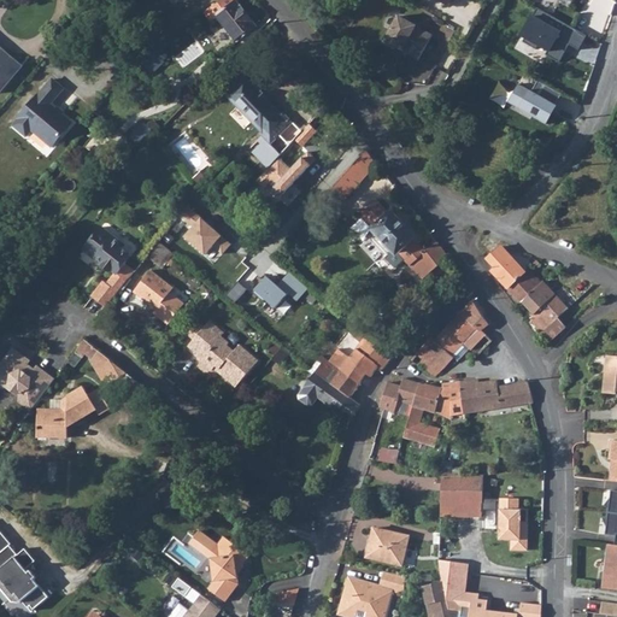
[(222,0),(223,0),(212,9),(218,15),(217,17),(236,41),(254,27),(236,3),(239,0),(222,0)]
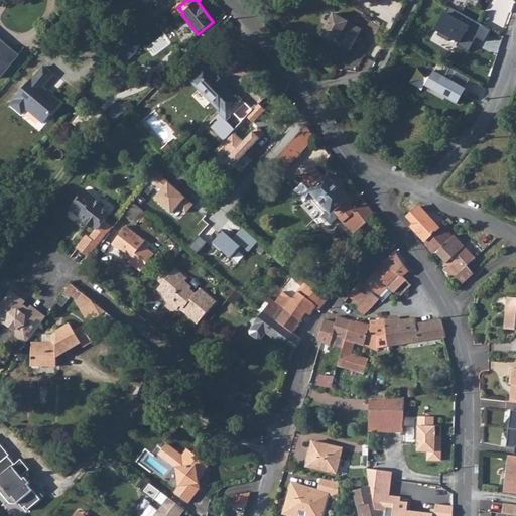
[(445,7),(430,31),(468,52),(474,37),(482,41),(488,30),(445,7)]
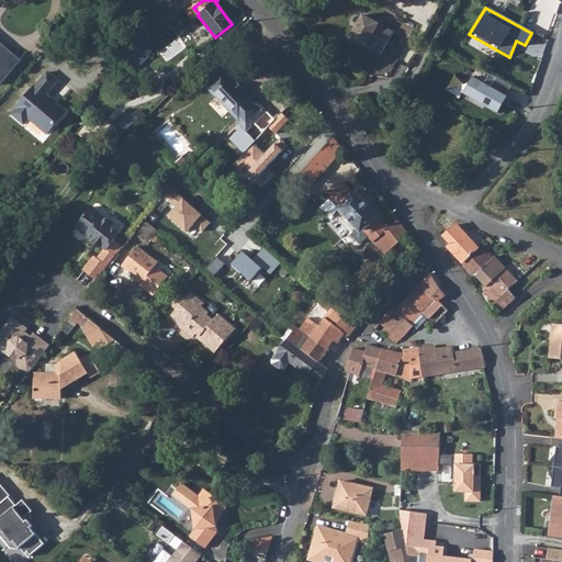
[(347,37),(378,54),(391,31),(359,13),(347,37)]
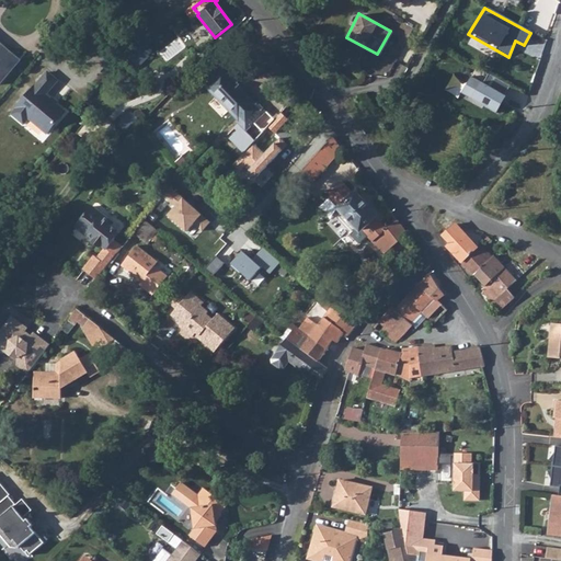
[(0,82),(19,60),(0,44),(0,82)]
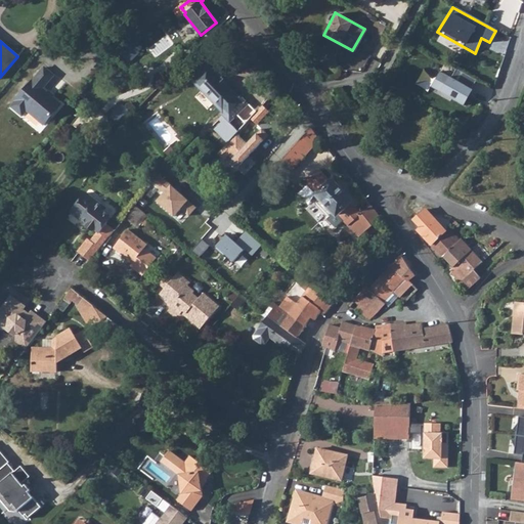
[(131,43),(120,53),(128,62),(133,56),(139,51),(131,43)]
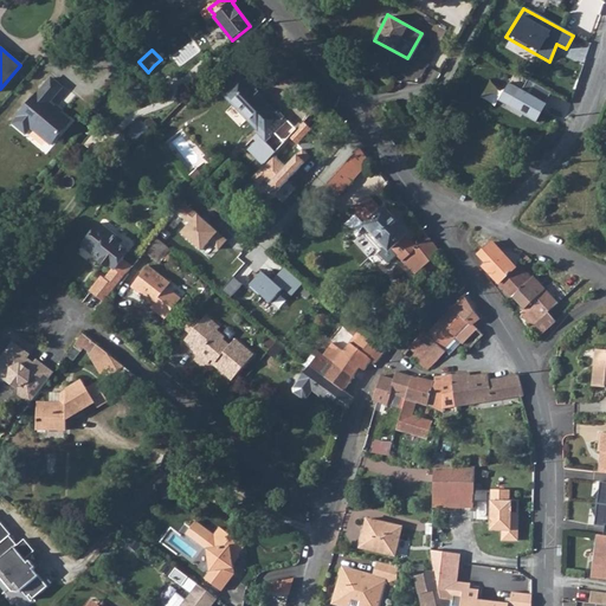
[(388,73),(420,84),(427,65),(405,58),(394,55),(388,73)]
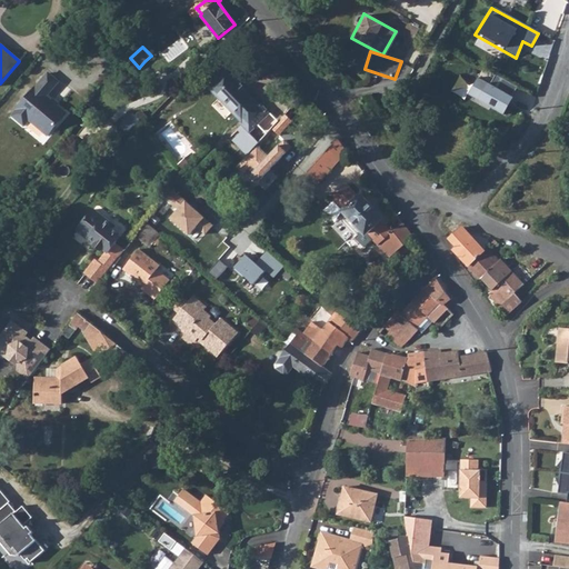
[(249,132),(269,112),(260,103),(259,105),(225,69),(207,87),(241,122),(240,123),(249,132)]
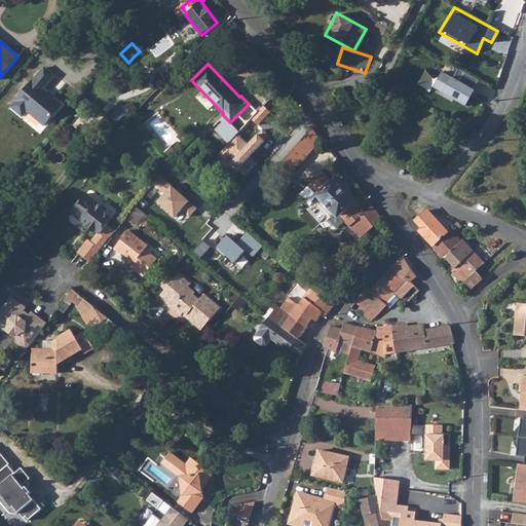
[(33,80),(10,106),(22,115),(27,110),(44,124),(60,106),(53,102),(55,100),(42,88),(53,75),(44,68),(33,80)]
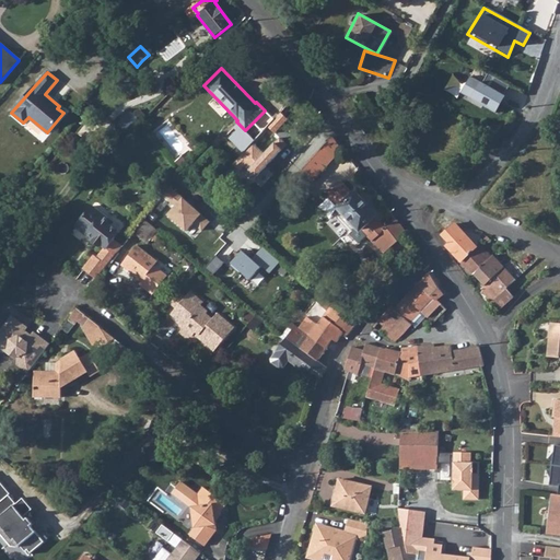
[(493,113),(508,85),(486,73),(480,83),(468,77),(458,94),(493,113)]
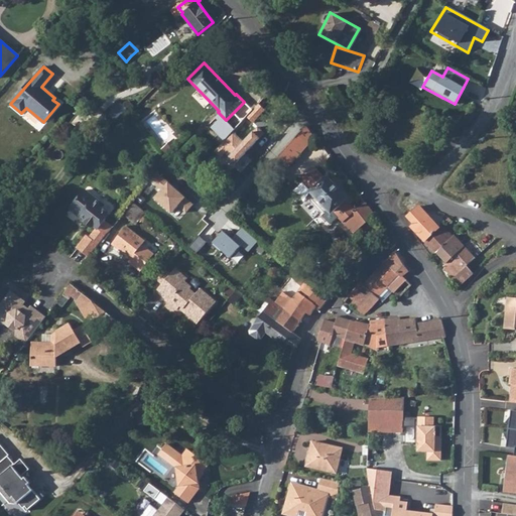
[(372,70),(367,77),(374,81),(378,74),(372,70)]
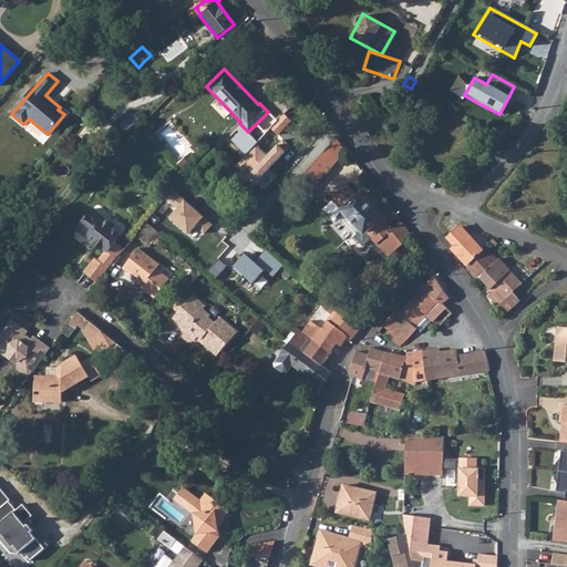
[(336,138),(305,172),(316,182),(319,181),(346,150),(344,150),(336,138)]
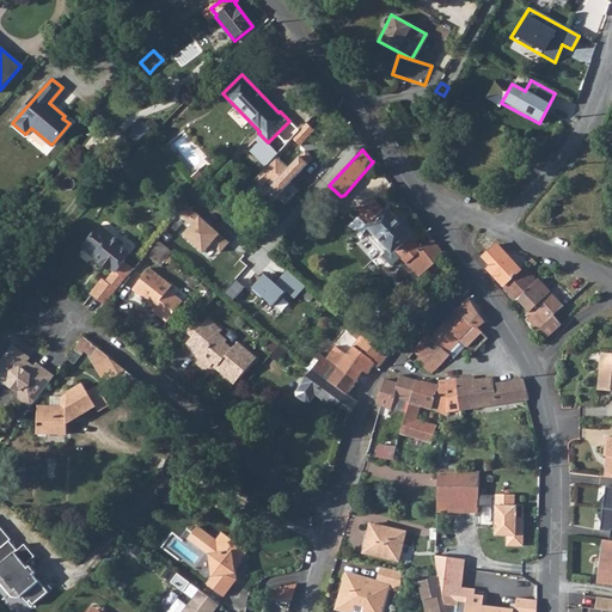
[(207,163),(194,173),(199,179),(212,169),(207,163)]
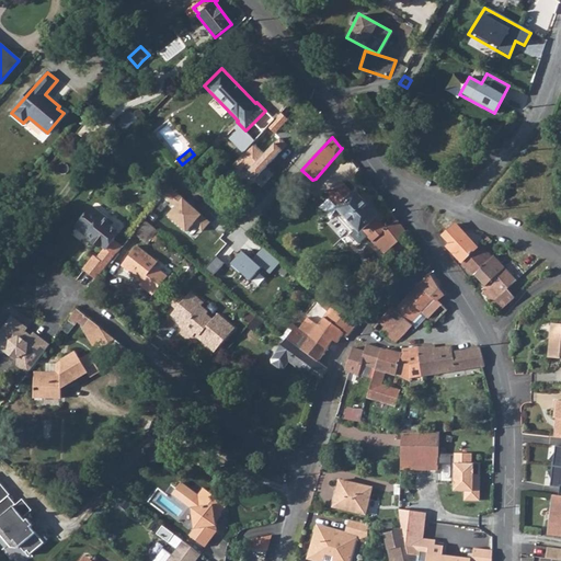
[(328,195),(340,208),(354,194),(342,181),(328,195)]
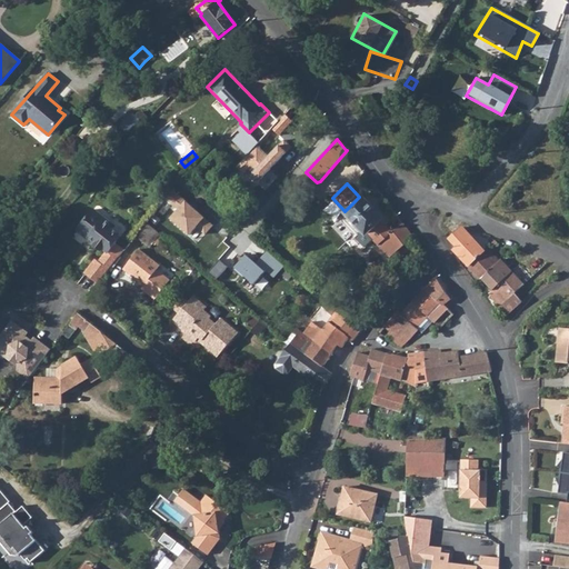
[(198,227),(207,235),(216,223),(173,188),(166,198),(179,208),(171,218),(191,236),(198,227)]
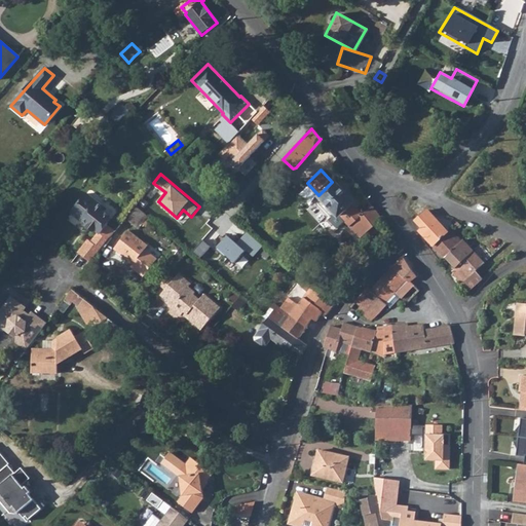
[(328,220),(336,228),(343,222),(355,235),(357,235),(360,237),(380,219),(372,205),(363,215),(351,203),(351,201),(333,182),(332,182),(318,195),(317,195),(335,214),(328,220)]
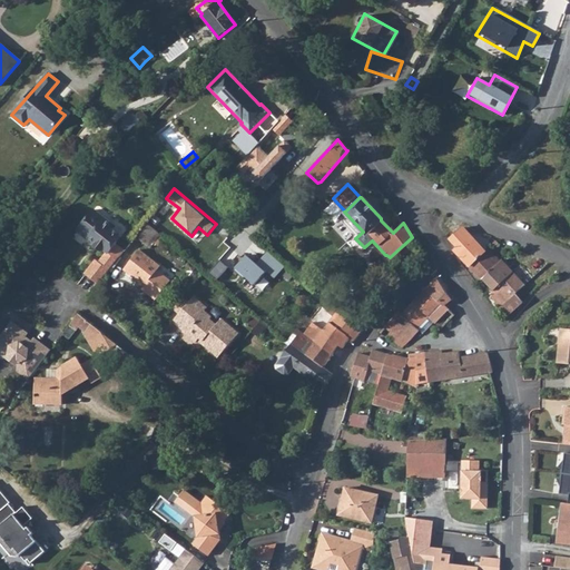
[(85,274),(97,284),(106,274),(111,266),(118,257),(124,251),(115,244),(119,237),(111,231),(114,227),(92,210),(76,232),(87,241),(88,239),(94,244),(92,245),(101,252),(101,251),(106,253),(98,263),(95,261),(85,274)]
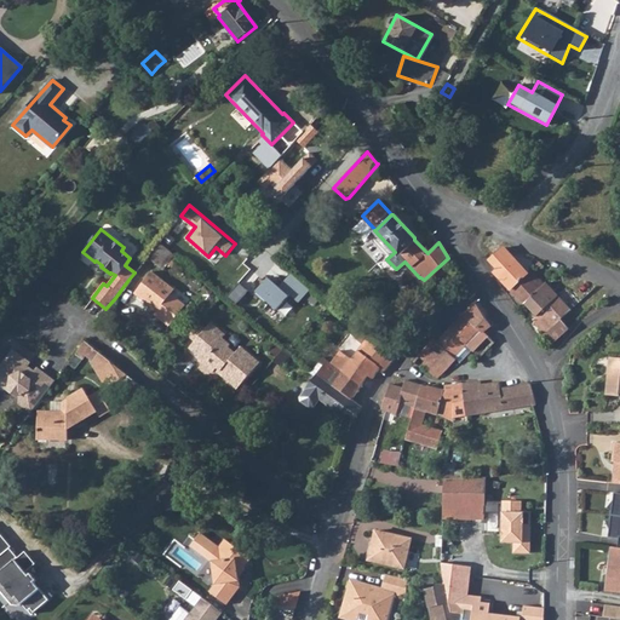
[(159,241),(173,253),(181,244),(167,231),(159,241)]
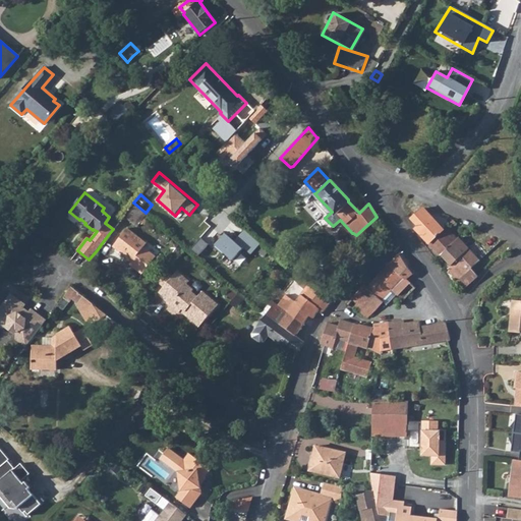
[(123,216),(137,226),(147,214),(132,204),(131,205),(123,216)]
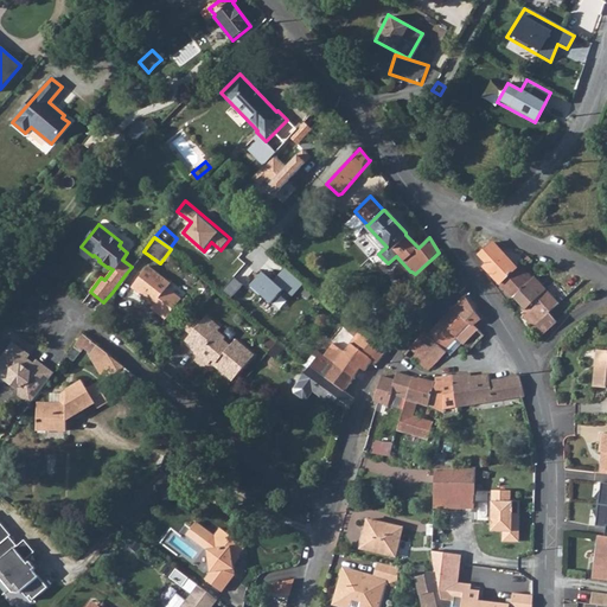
[(494,278),(512,296),(513,296),(531,278),(518,264),(515,267),(499,251),(484,267),(494,278)]
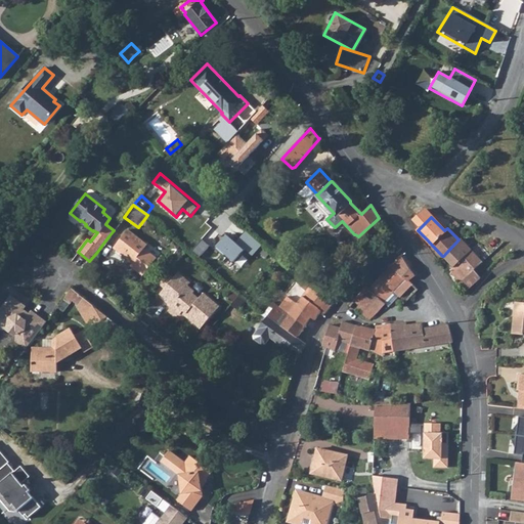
[(146,245),(127,229),(113,248),(132,263),(129,266),(142,275),(156,258),(143,249),(146,245)]
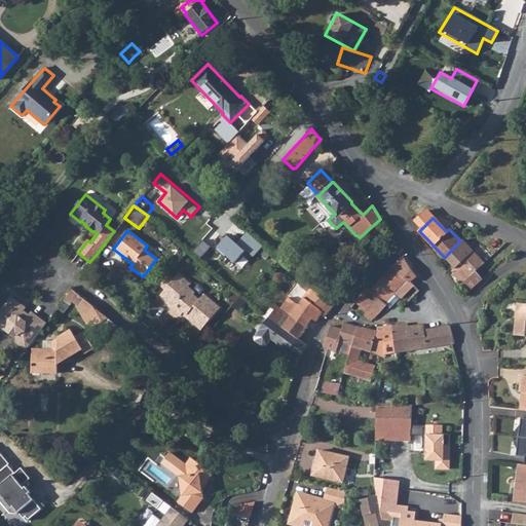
[(248,231),(239,241),(230,233),(218,248),(236,263),(248,250),(255,256),(264,245),(248,231)]
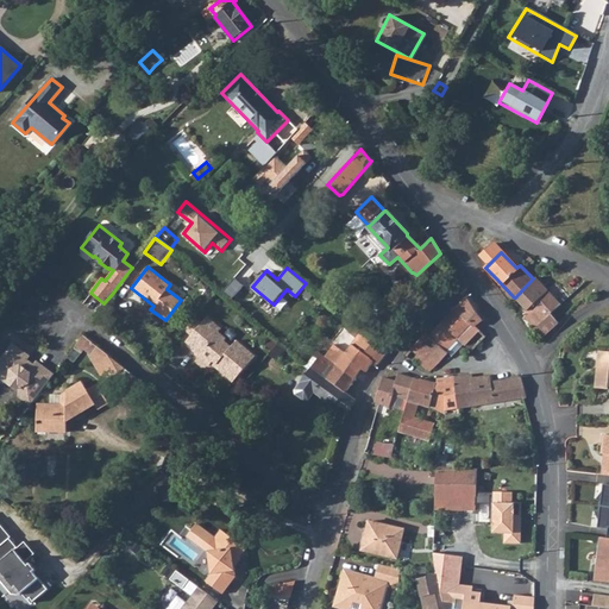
[(533,278),(515,297),(526,309),(546,290),(534,277),(533,278)]
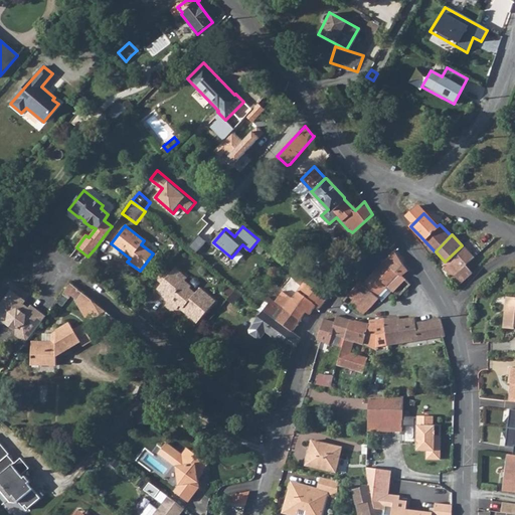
[(445,262),(441,265),(451,276),(464,265),(465,266),(474,258),(473,256),(462,245),(445,262)]
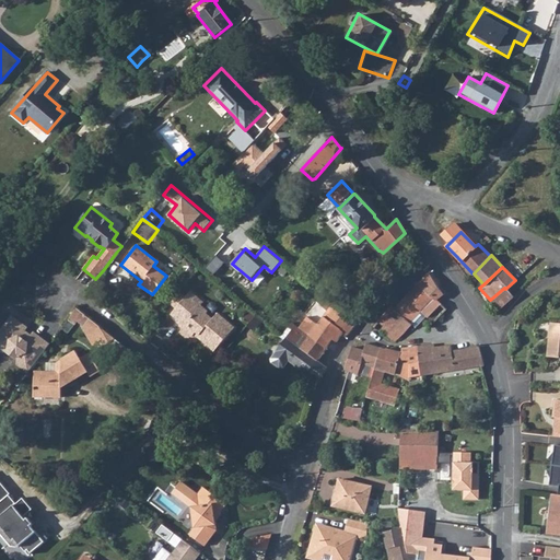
[(428,272),(406,295),(426,315),(433,323),(446,308),(436,299),(443,293),(438,286),(428,272)]
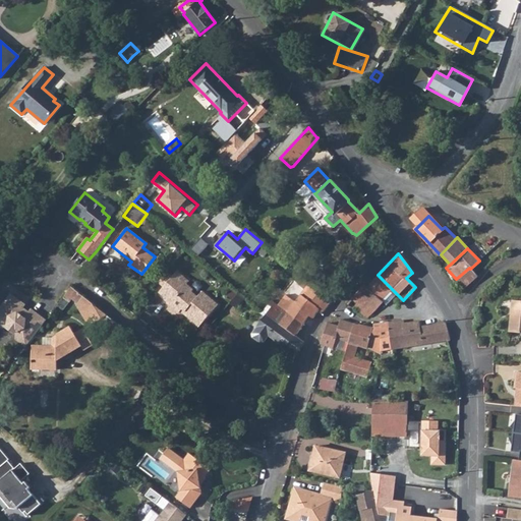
[(469,268),(456,279),(463,287),(476,277),(470,269),(469,268)]
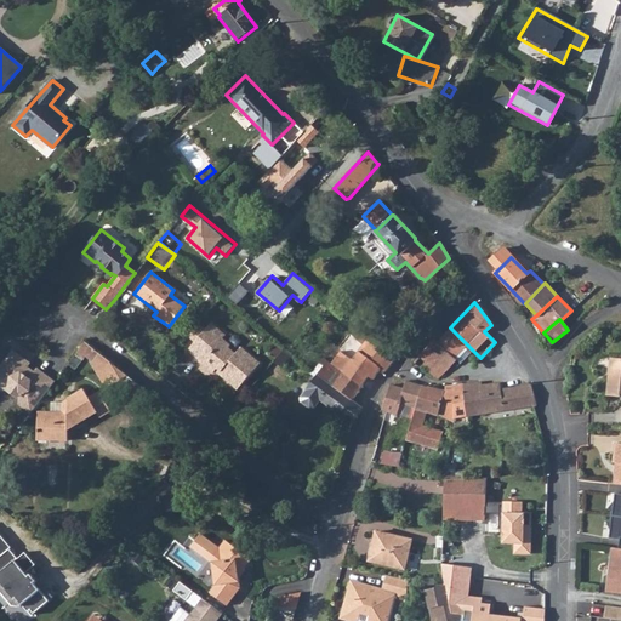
[(214,371),(237,391),(258,364),(240,348),(235,353),(228,348),(229,346),(222,339),(224,336),(210,324),(188,349),(201,362),(200,364),(200,368),(208,374),(212,374),(214,371)]
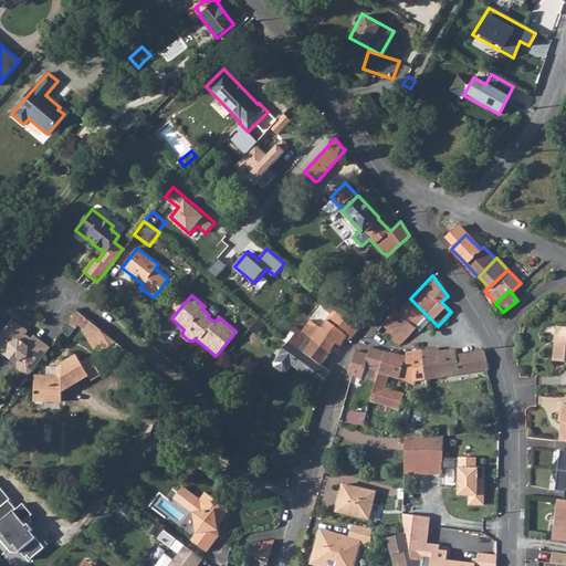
[(410,299),(398,312),(404,316),(416,327),(419,331),(430,318),(410,299)]
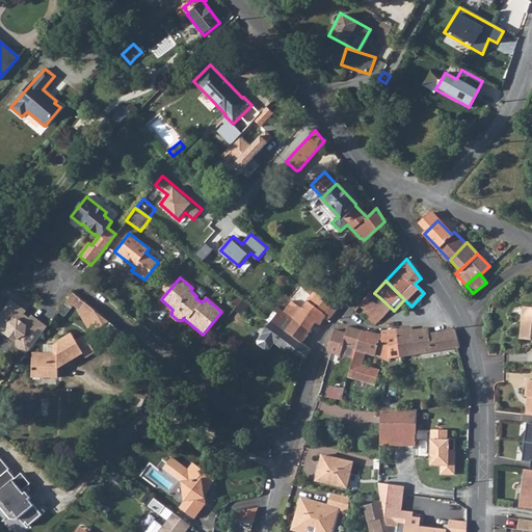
[(291,299),(283,311),(309,330),(314,322),(318,325),(324,316),(328,319),(333,314),(337,309),(309,285),(304,291),(311,295),(301,307),(291,299)]
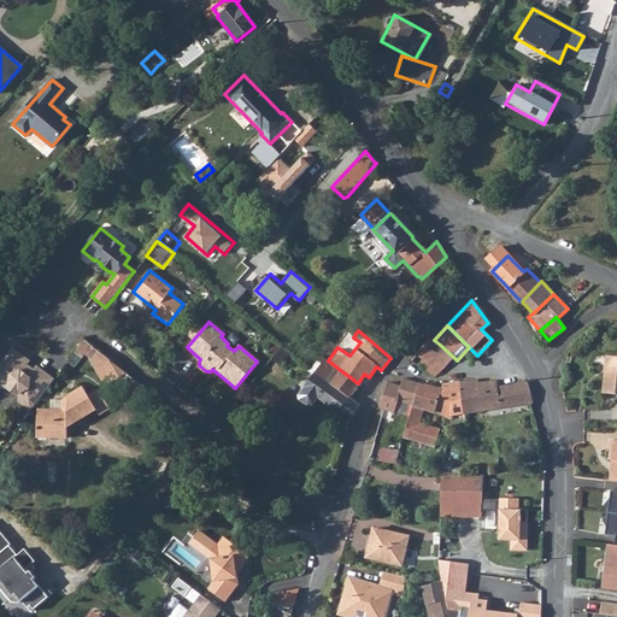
[(233,331),(227,339),(236,347),(242,340),(233,331)]
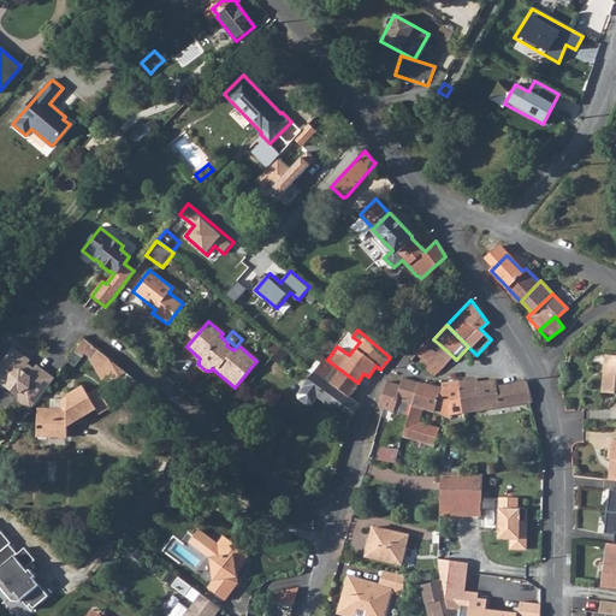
[(430,336),(420,348),(442,367),(452,356),(439,344),(433,339),(430,336)]
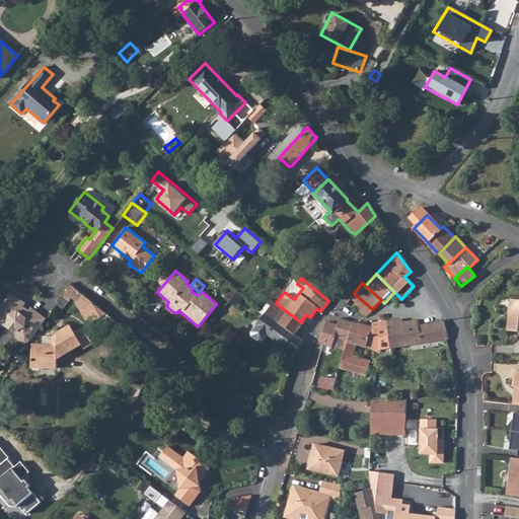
[(70,287),(66,293),(71,297),(78,302),(79,301),(87,308),(88,307),(91,303),(82,296),(70,287)]
